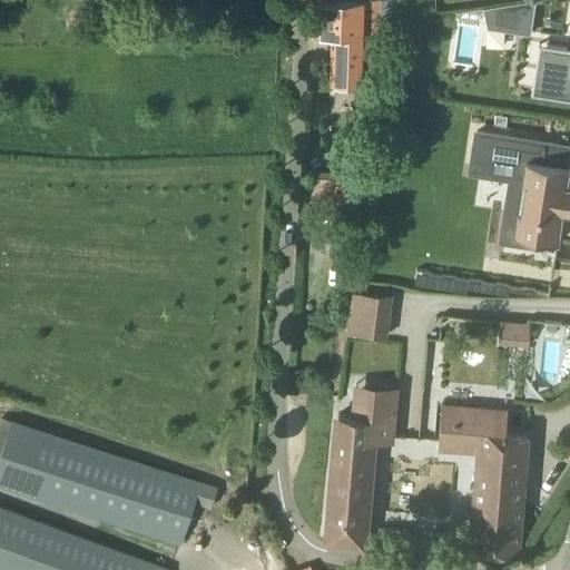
[(534,0),(527,0),(483,7),(487,27),(522,32),(523,22),(532,23),(534,0)]
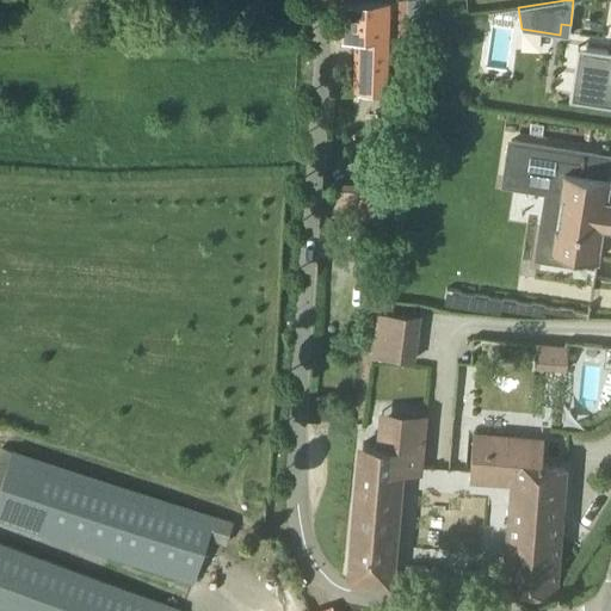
[(340,2),(339,38),(341,38),(341,37),(357,38),(355,88),(390,90),(393,42),(406,42),(407,5),(340,2)]
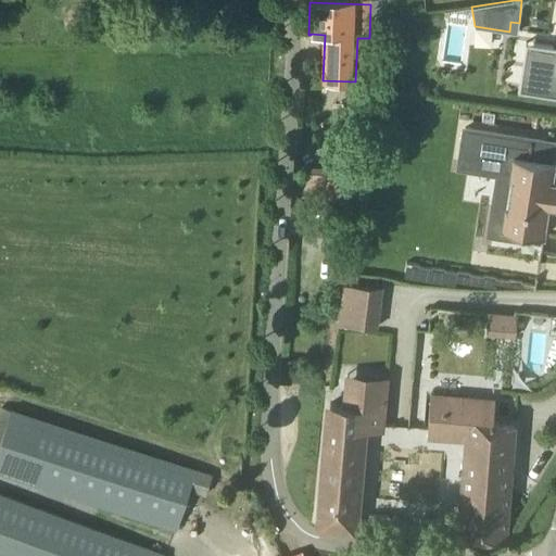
[(555,47),(534,43),(530,70),(539,71),(535,95),(555,97),(555,47)]
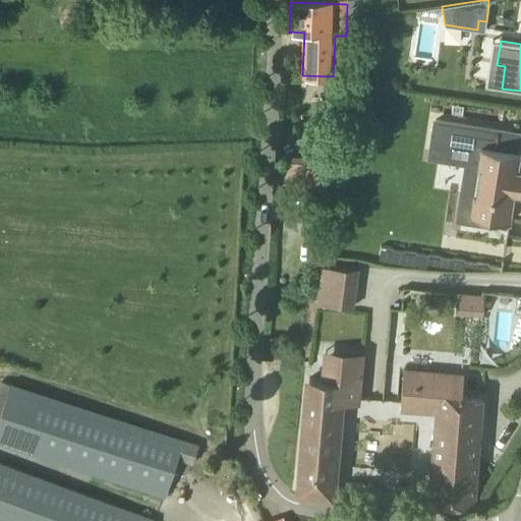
[(436,120),(430,157),(465,162),(470,163),(468,177),(476,178),(474,194),(463,192),(459,219),(462,219),(462,222),(460,233),(506,240),(507,240),(507,238),(508,237),(510,221),(510,220),(514,192),(520,192),(520,170),(518,170),(520,152),(516,151),(519,133),(436,120)]
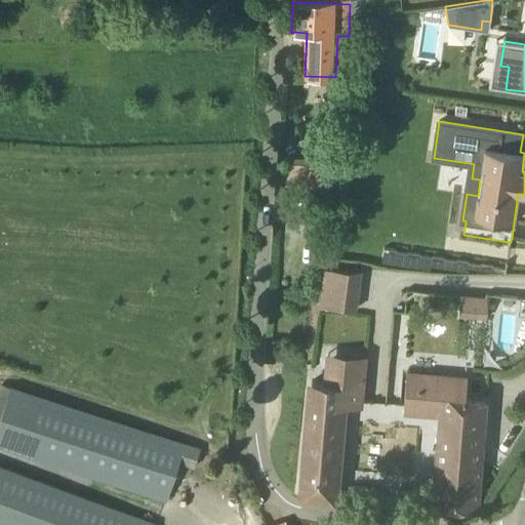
[(357,309),(362,270),(327,264),(321,304),(357,309)]
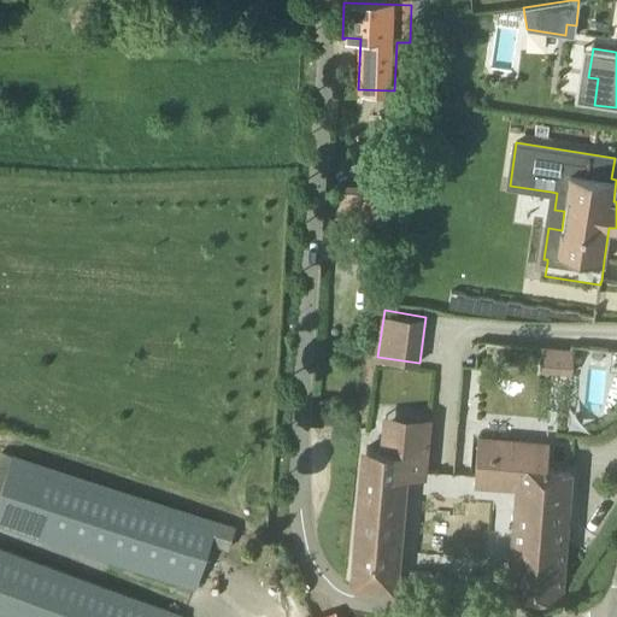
[(542,347),(540,369),(573,372),(575,350),(542,347)]
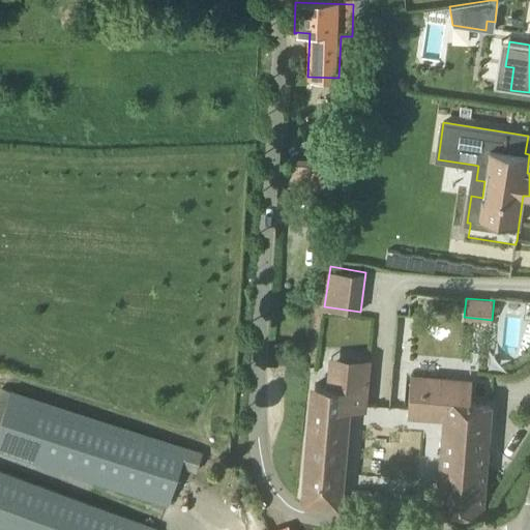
[(408,342),(411,316),(400,314),(396,341),(408,342)]
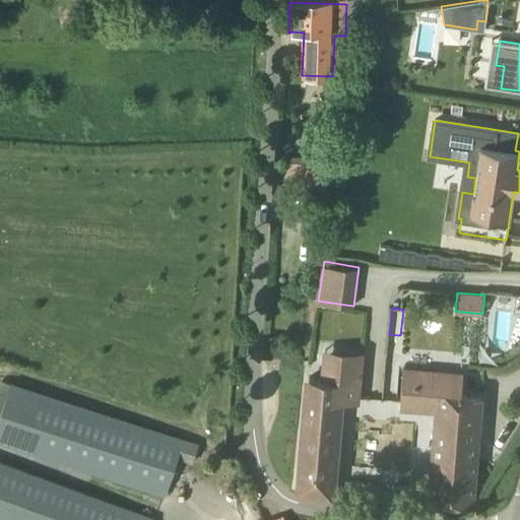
[(330,493),(338,401),(356,403),(359,378),(362,378),(363,375),(360,375),(361,353),(359,353),(359,362),(324,359),(322,378),(309,377),(299,490),(330,493)]
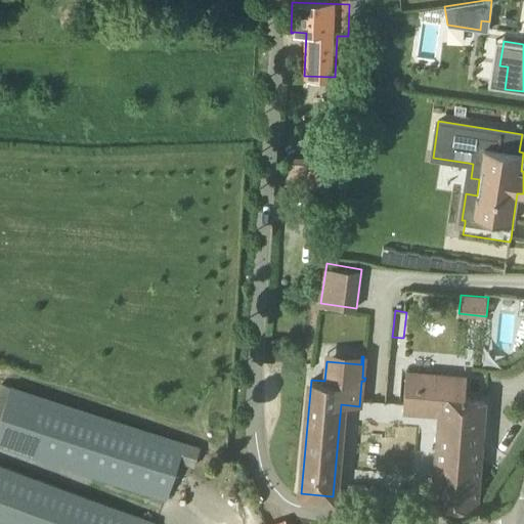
[(485,400),(466,398),(468,376),(406,370),(403,413),(439,417),(433,491),(398,488),(397,500),(407,501),(406,503),(476,509),(485,400)]
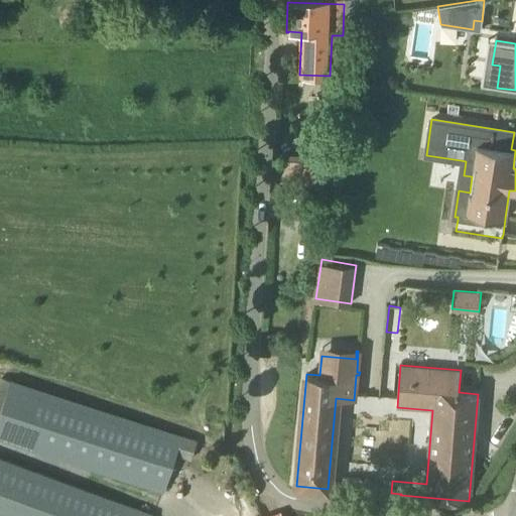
[(10,381),(0,412),(0,437),(164,492),(176,454),(191,459),(197,441),(10,381)]
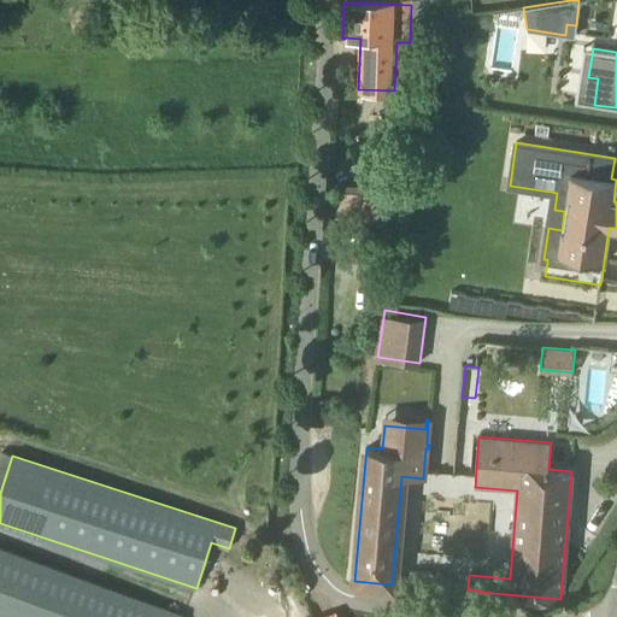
[(0,616),(183,616),(184,616),(0,547),(0,616)]
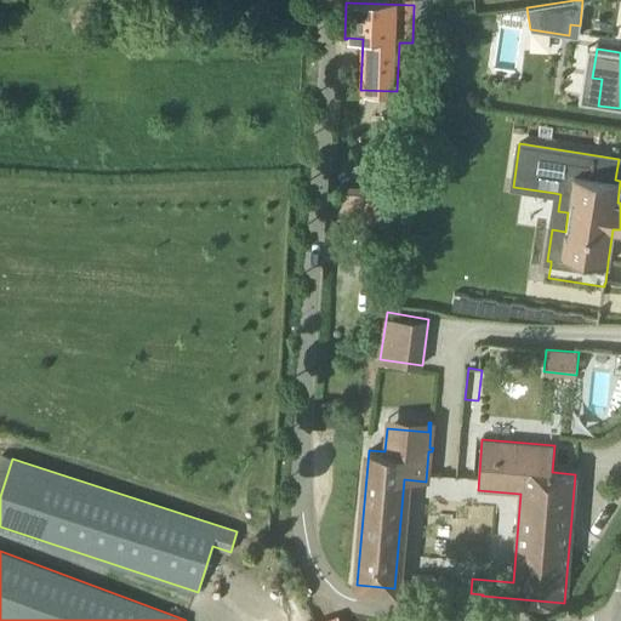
[(403,576),(402,588),(443,593),(444,580),(403,576)]
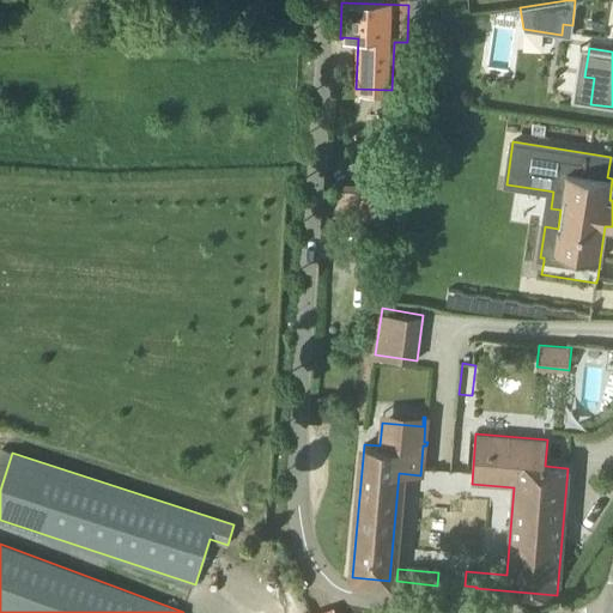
All buildings are outlined.
